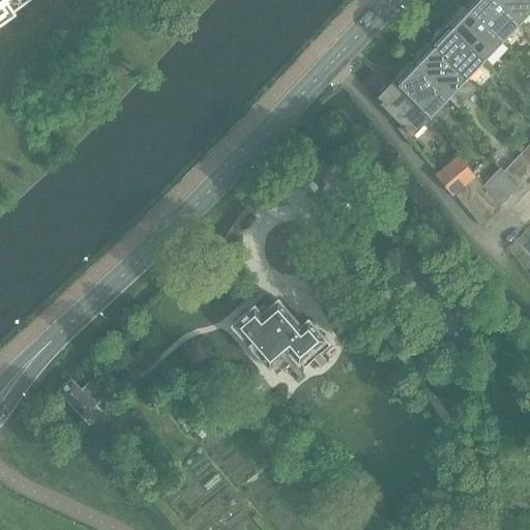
[(0,0),(0,24),(15,13),(13,11),(15,10),(13,9),(12,10),(6,1),(6,0),(0,0)]
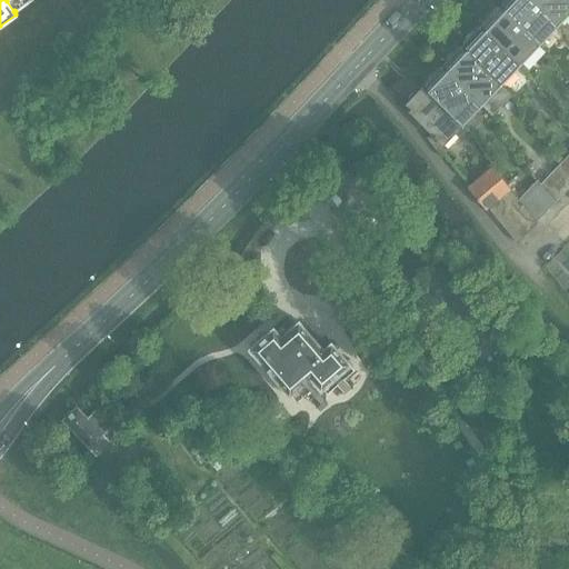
[(16,11),(31,0),(7,0),(7,1),(13,11),(15,10),(16,11)]
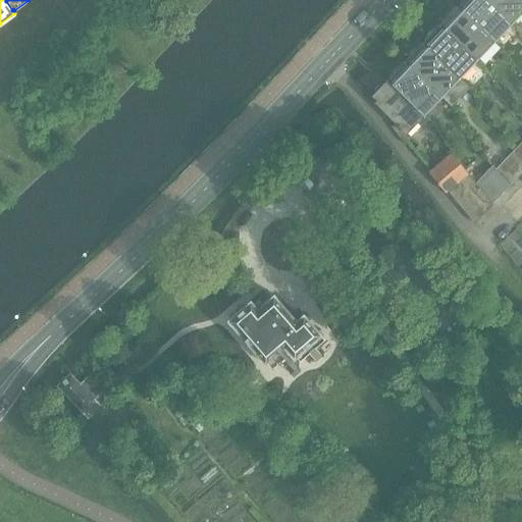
[(511,21),(489,0),(461,0),(461,2),(458,5),(493,40),(511,21)]
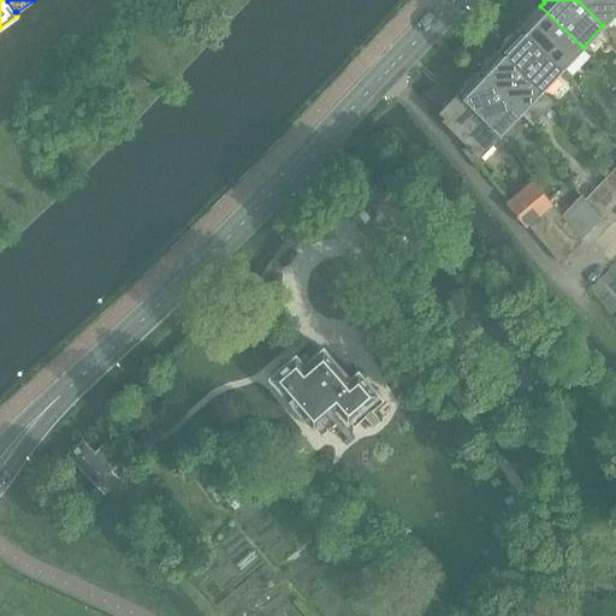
[(615,11),(615,0),(578,0),(603,25),(615,11)]
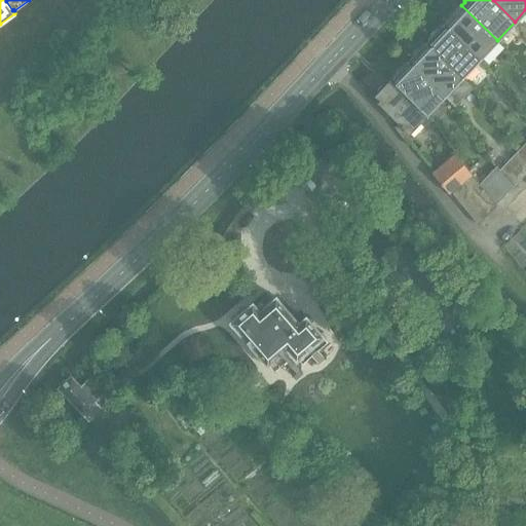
[(497,40),(461,5),(456,11),(452,12),(447,16),(446,21),(444,24),(479,59),(497,40)]
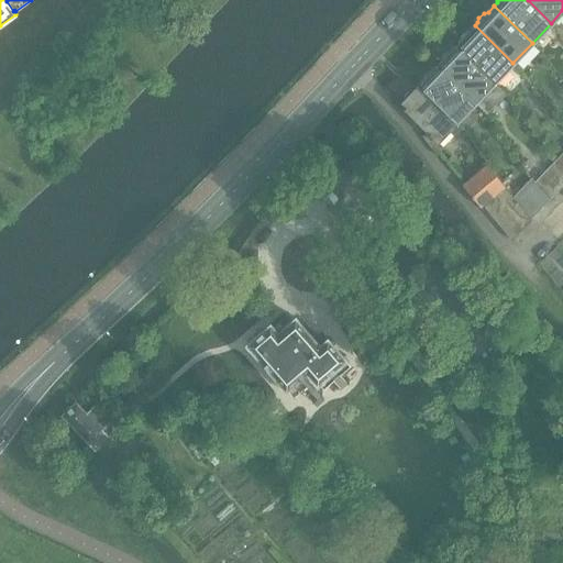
[(512,63),(475,25),(468,32),(464,33),(460,37),(459,43),(456,45),(494,83),(512,63)]
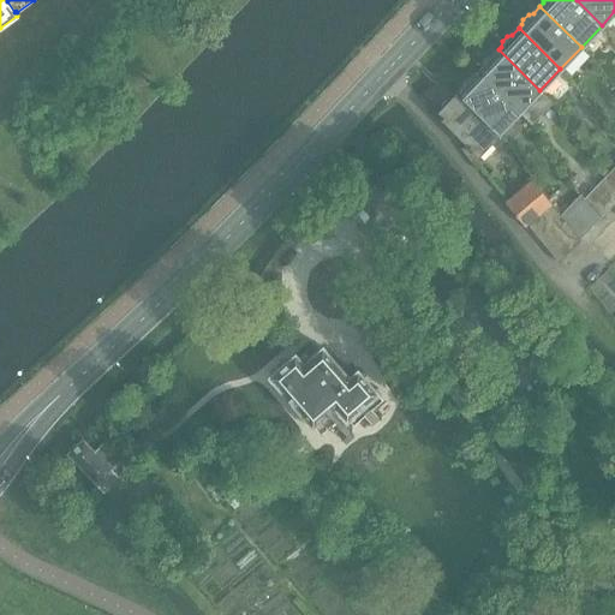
[(539,90),(499,49),(491,57),(487,58),(482,64),(481,69),(477,71),(518,112),(532,126),(553,105),(539,90)]
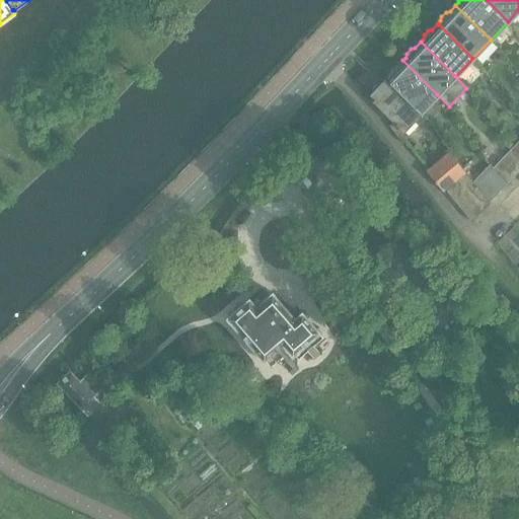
[(437,94),(402,60),(397,66),(393,67),(389,72),(388,76),(385,78),(420,114),(437,94)]
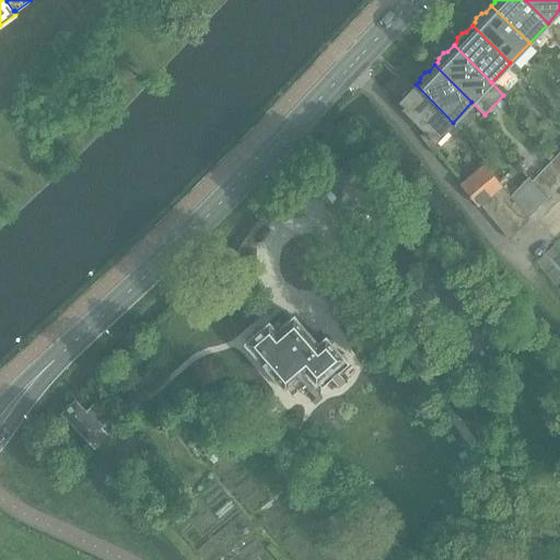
[(453,123),(416,84),(409,91),(405,92),(400,97),(399,102),(397,105),(423,132),(419,136),(419,137),(429,148),(446,129),(453,137),(461,129),(453,123)]
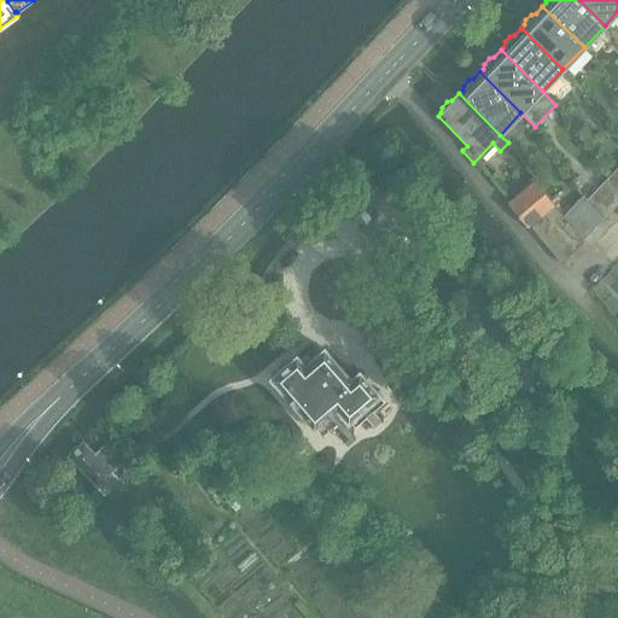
[(617,190),(617,167),(607,179),(617,190)]
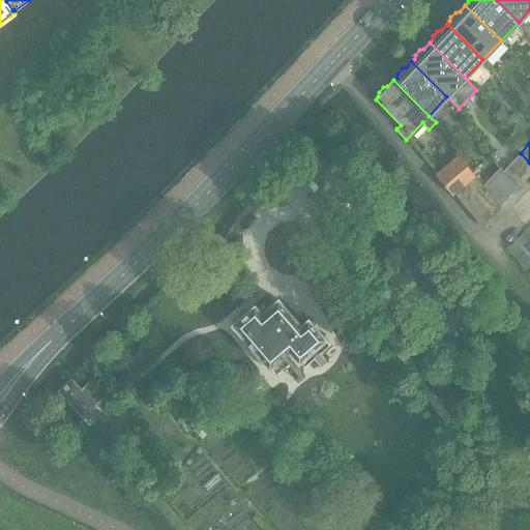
[(435,172),(433,173),(453,199),(454,200),(457,198),(480,227),(498,206),(481,187),(458,153),(435,172)]
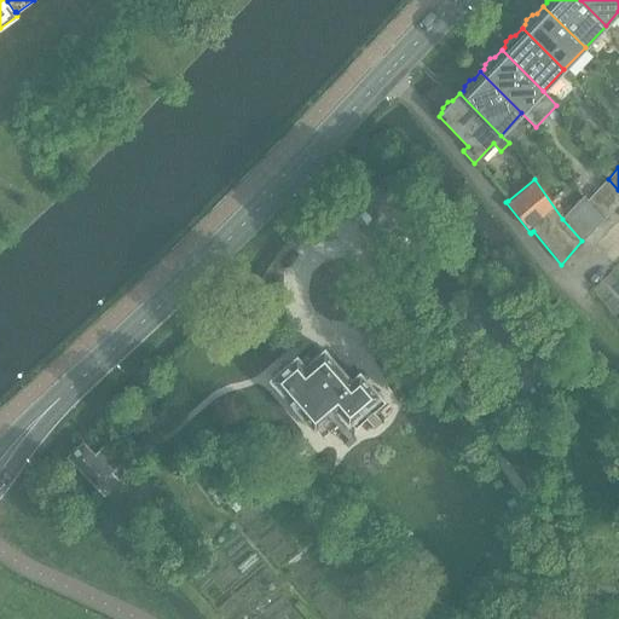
[(602,219),(618,202),(618,190),(608,179),(588,201),(584,197),(583,198),(602,219)]
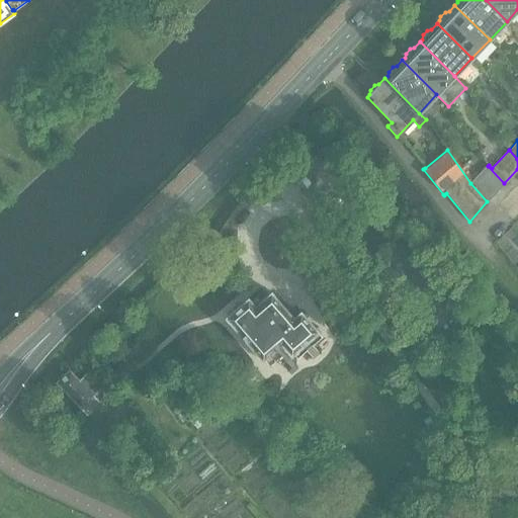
[(487,201),(504,183),(488,166),(470,183),(487,201)]
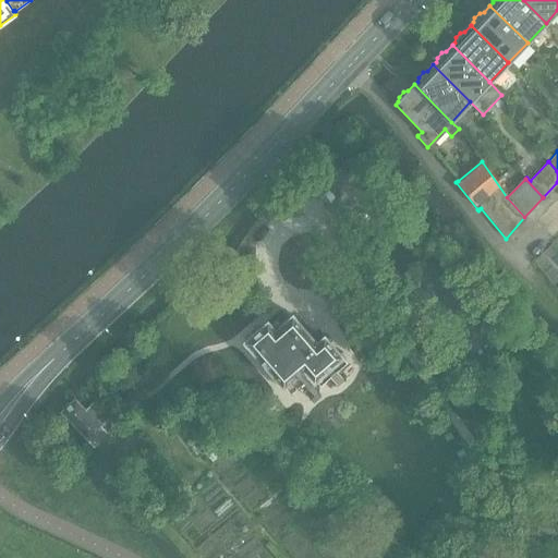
[(341,356),(324,336),(315,342),(292,315),(275,330),(267,322),(243,341),(289,396),(310,378),(314,383),(341,356)]
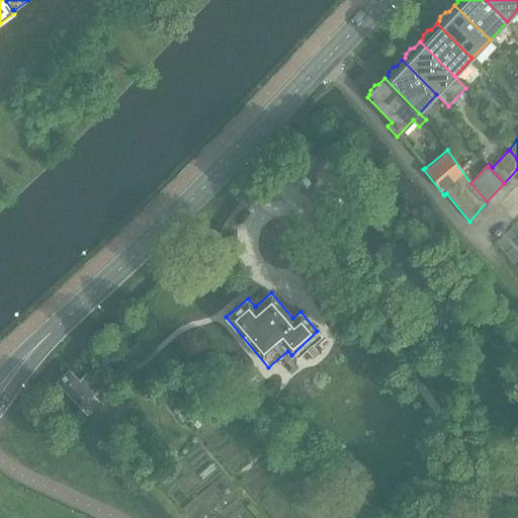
[(70,370),(57,382),(87,416),(100,404),(93,397),(100,390),(86,374),(79,380),(70,370)]
